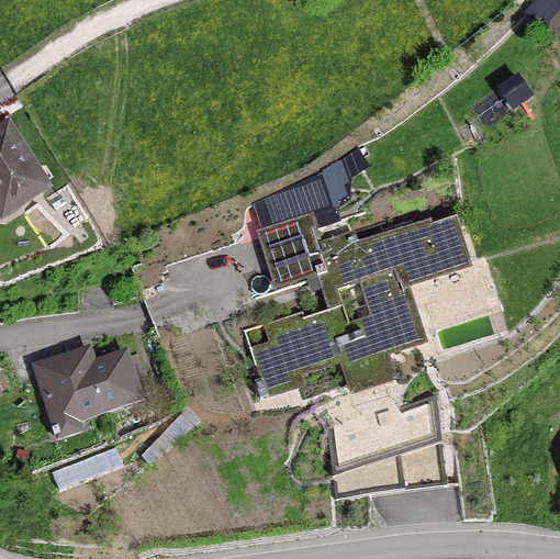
[(536,0),(529,9),(559,32),(559,0),(536,0)]
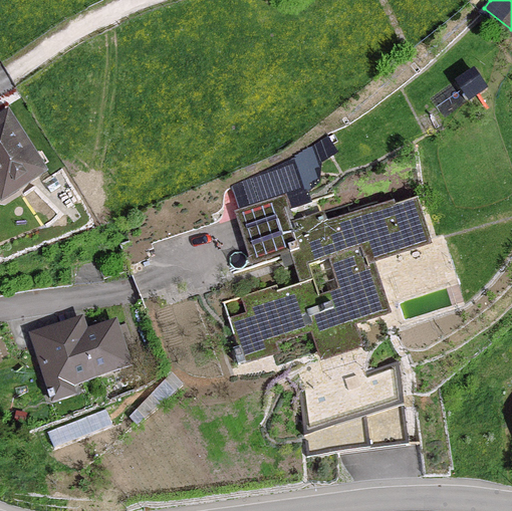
[(489,83),(476,64),(460,76),(472,94),(489,83)]
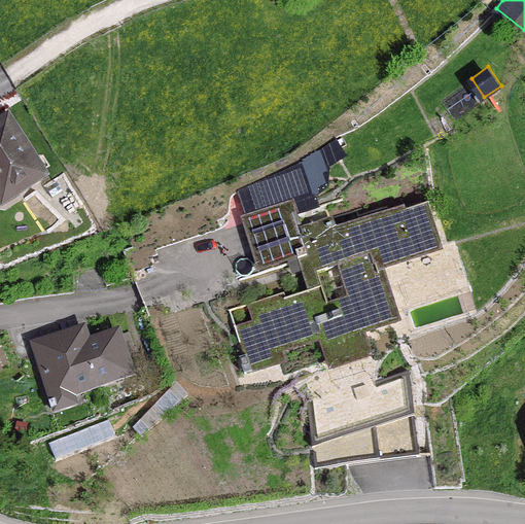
[(0,202),(1,204),(20,193),(18,189),(42,174),(7,116),(0,120),(0,202)]
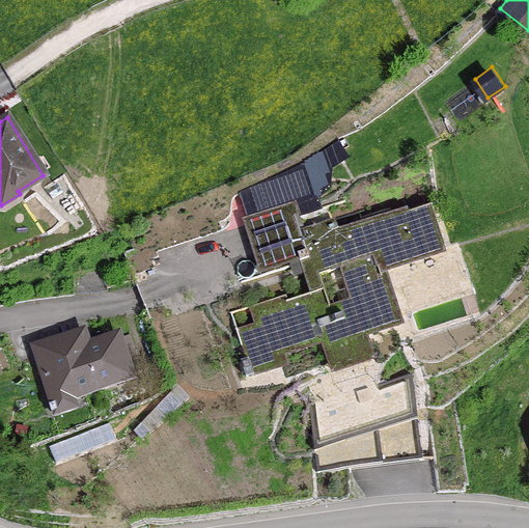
[(347,155),(339,141),(322,151),(330,166),(347,155)]
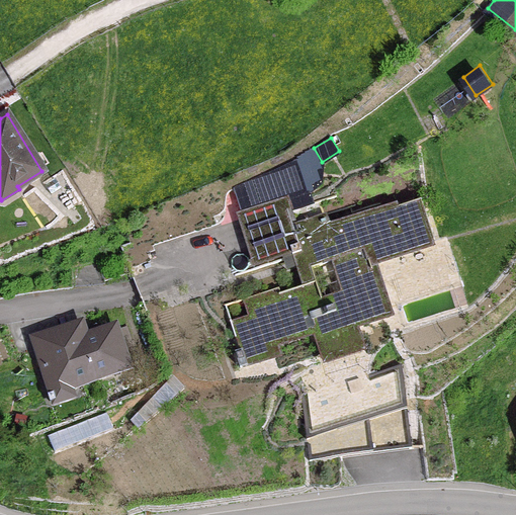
[(62,187),(55,177),(45,183),(52,193),(62,187)]
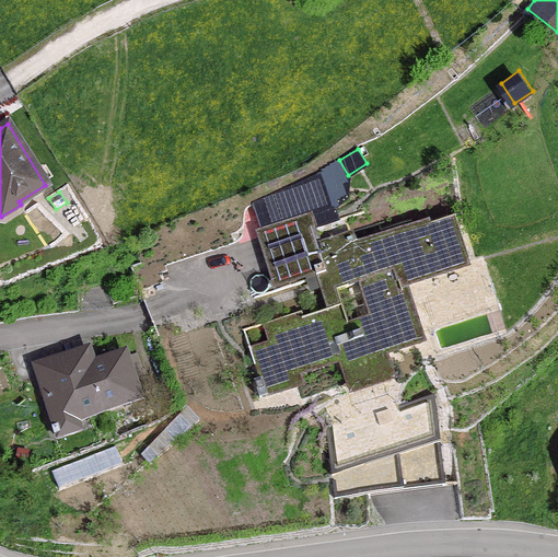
[(352,235),(317,247),(311,227),(303,229),(301,220),(264,232),(280,281),(314,270),(326,308),(303,315),(302,310),(265,322),(270,339),(248,346),(254,363),(277,356),(281,370),(332,354),(328,341),(335,339),(337,345),(338,344),(351,387),(391,375),(383,351),(406,345),(395,309),(406,305),(399,282),(469,259),(455,216),(356,247),(352,235)]
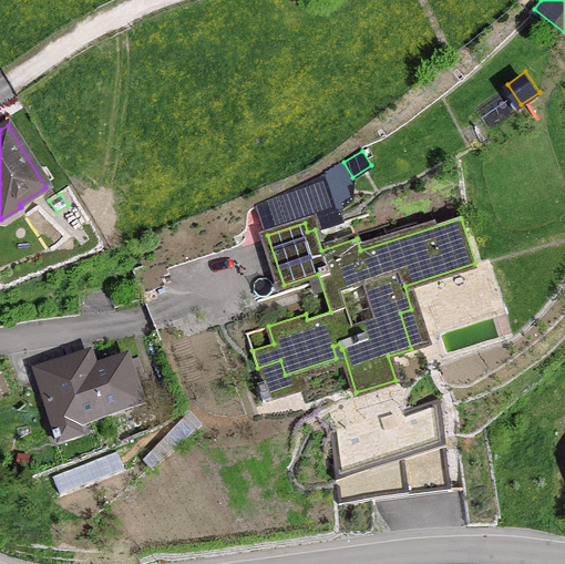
[(55,363),(38,370),(57,429),(52,430),(54,438),(60,436),(55,419),(70,414),(71,420),(139,399),(125,359),(61,380),(55,363)]
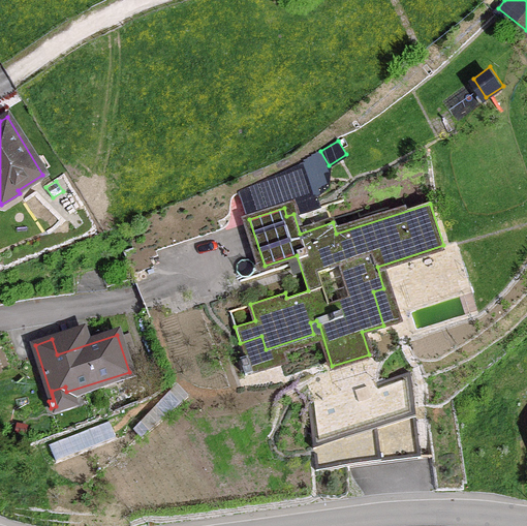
[(245,357),(240,359),(245,374),(250,372),(245,357)]
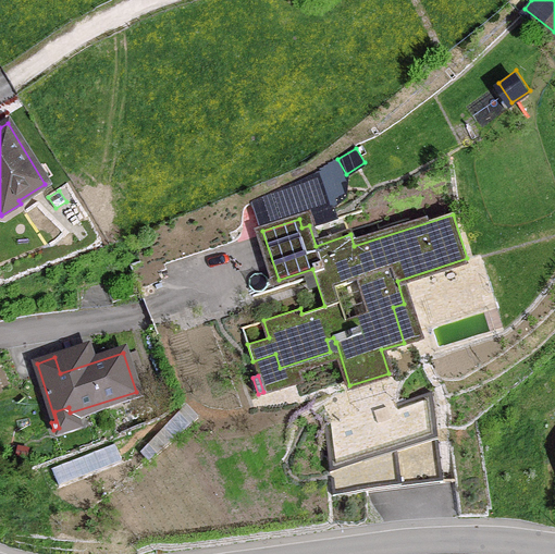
[(432,390),(330,420),(336,487),(443,475),(432,390)]
